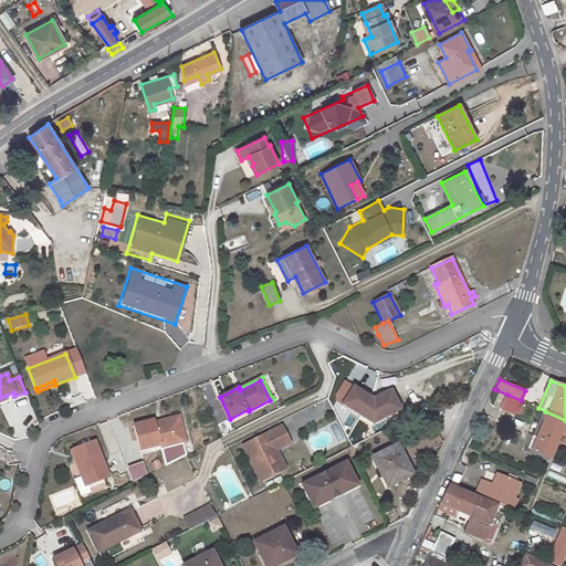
[(353,388),(343,406),(373,423),(400,409),(389,389),(384,391),(383,389),(367,397),(353,388)]
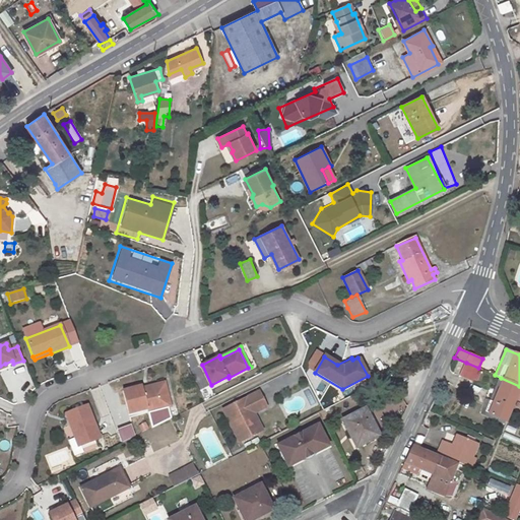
[(466,363),(461,375),(473,380),(478,368),(466,363)]
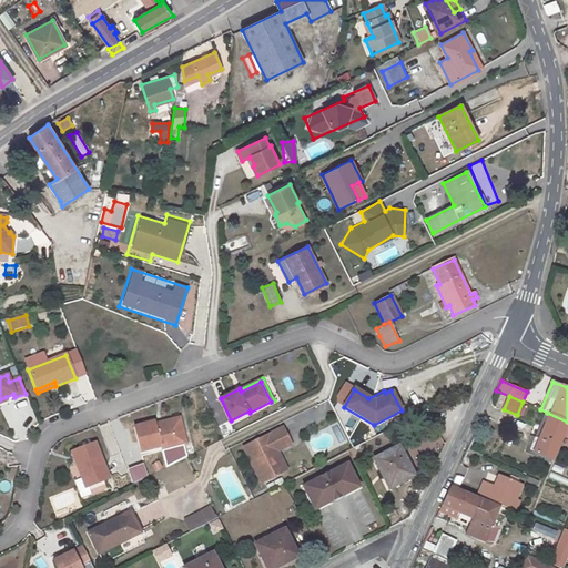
[(517,415),(525,418),(530,405),(523,402),(517,415)]
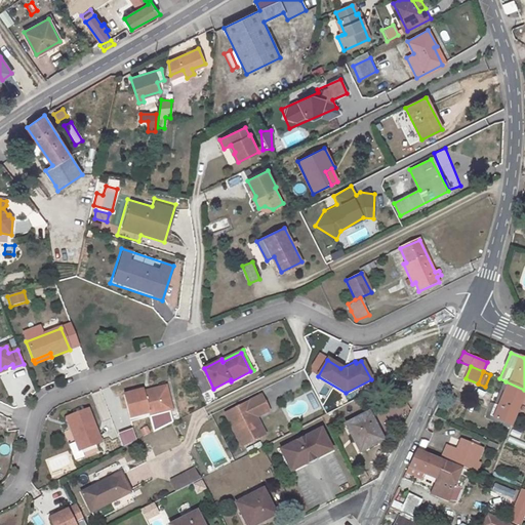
[(495,405),(491,415),(512,425),(524,391),(524,390),(506,381),(496,405),(495,405)]
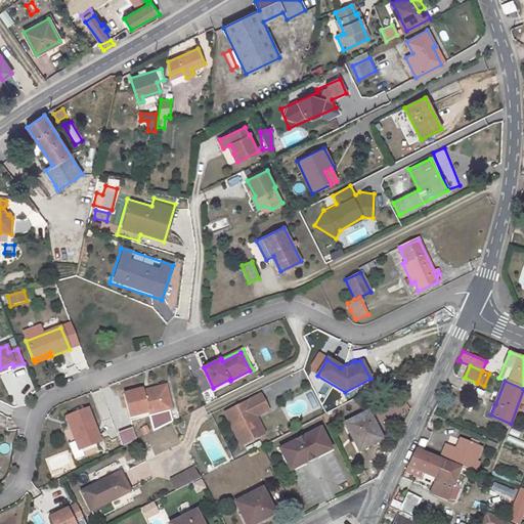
[(168,397),(170,410),(173,409),(168,385),(162,386),(164,398),(168,397)]
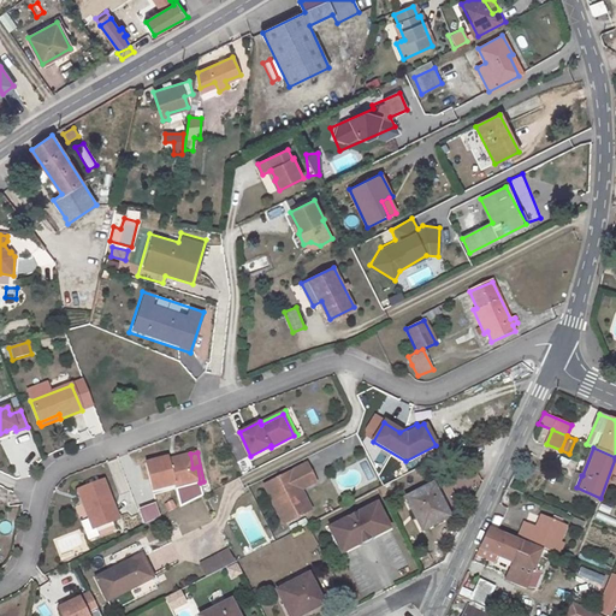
[(170,455),(147,460),(154,489),(176,483),(177,487),(200,483),(197,467),(193,468),(190,454),(178,456),(179,460),(171,461),(171,458),(170,455)]
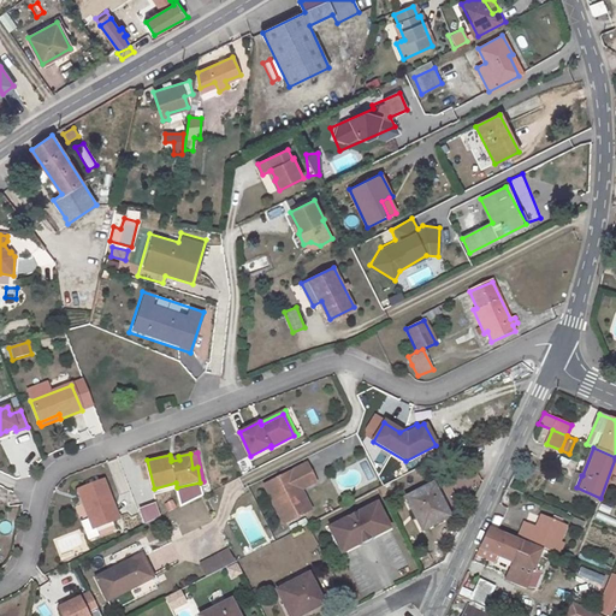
[(242,475),(252,472),(247,461),(237,465),(242,475)]
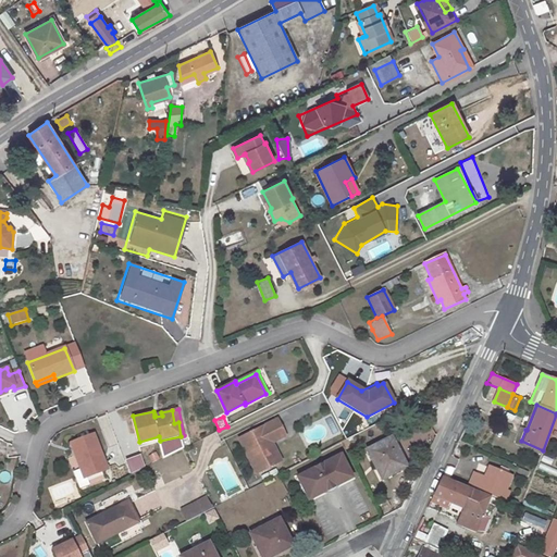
[(277,420),(239,438),(257,473),(276,463),(272,456),(269,455),(267,452),(270,444),(272,443),(285,436),(277,420)]
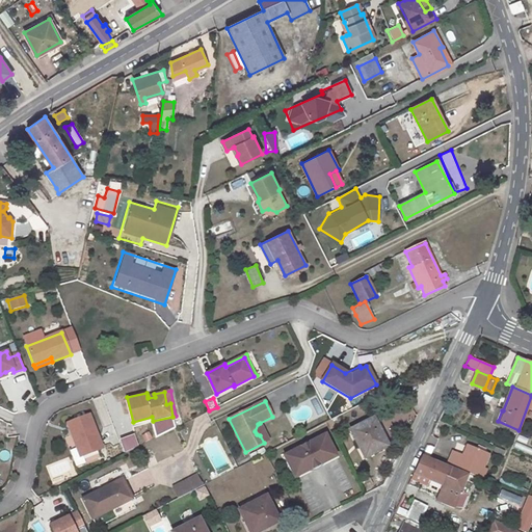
[(519,430),(498,421),(502,410),(498,408),(493,423),(516,433),(519,430)]
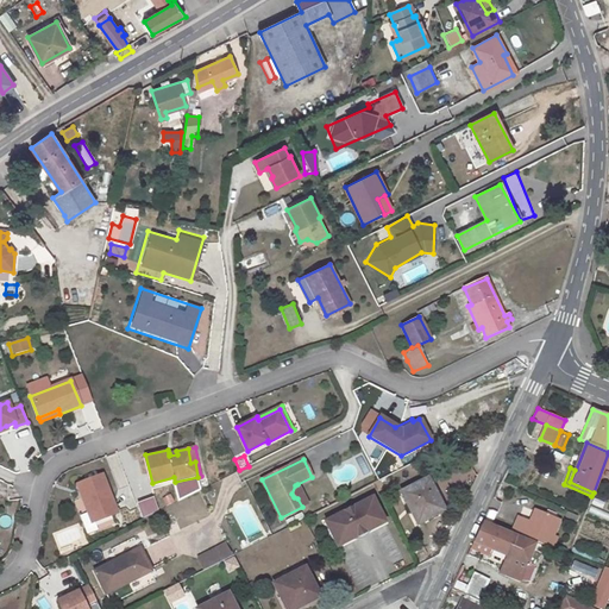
[(102,475),(81,483),(92,512),(88,513),(93,523),(118,513),(102,475)]
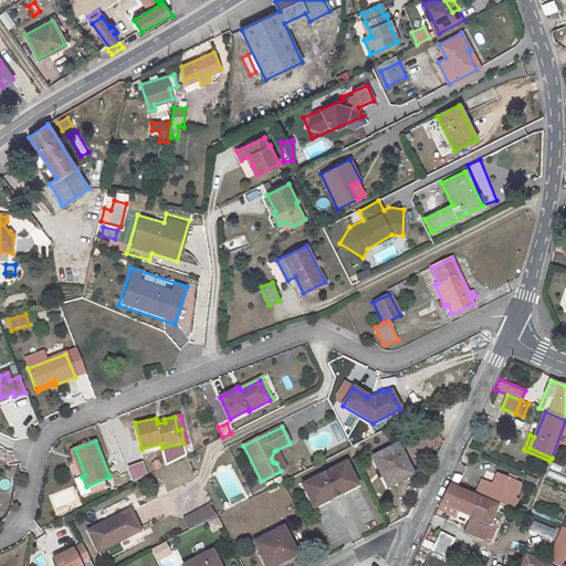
[(411,475),(402,458),(404,457),(397,444),(373,458),(388,486),(411,475)]
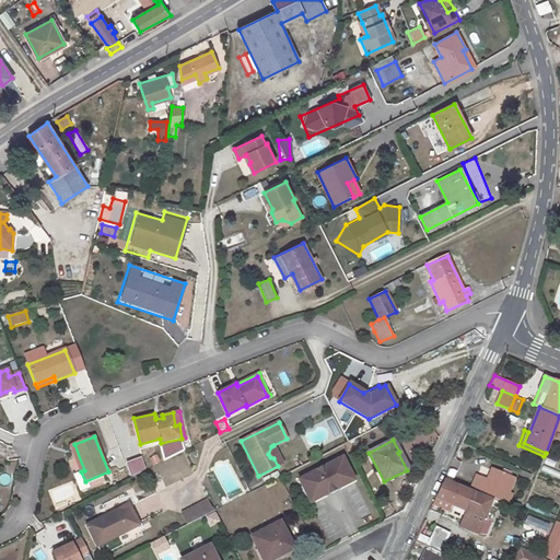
[(74,444),(71,445),(81,471),(84,470),(74,444)]
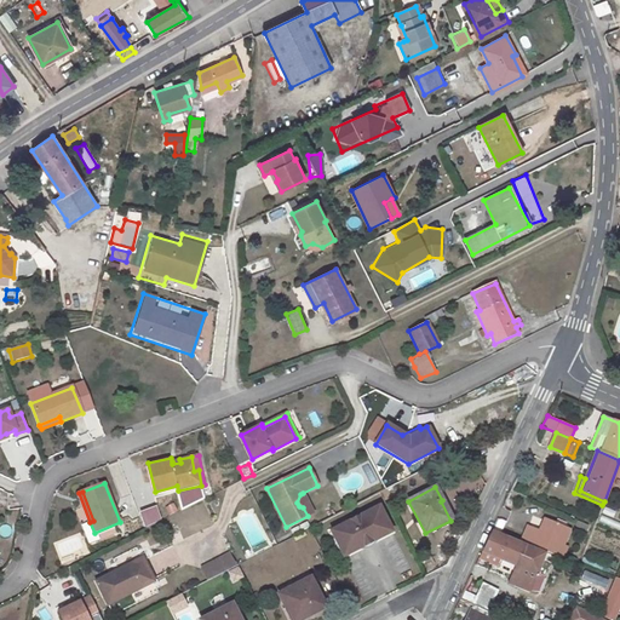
[(308,516),(313,514),(303,493),(300,494),(297,503),(299,506),(303,507),(308,516)]
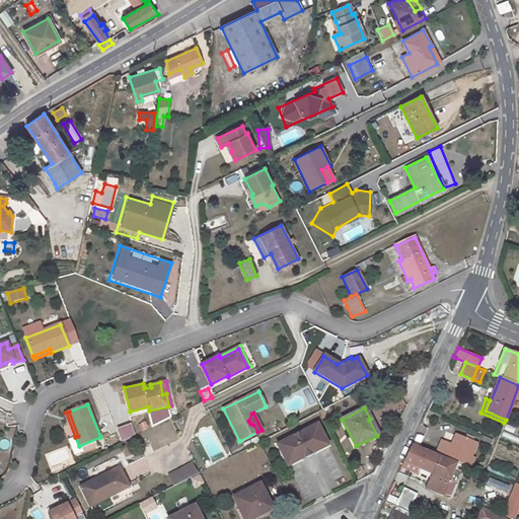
[(317,425),(277,445),(287,466),(305,457),(304,454),(308,452),(310,454),(328,445),(317,425)]
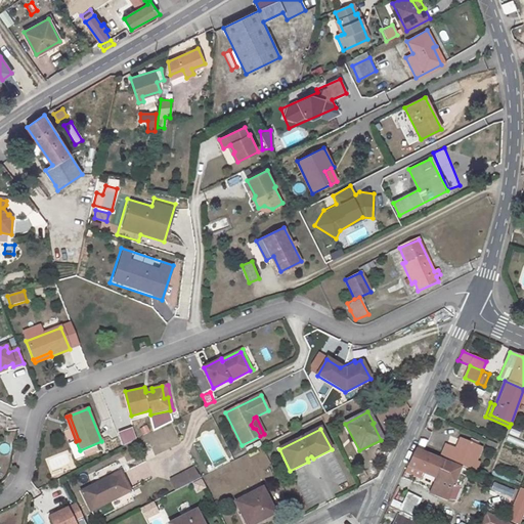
[(440,457),(474,472),(478,464),(473,462),(478,447),(476,446),(477,443),(470,440),(469,443),(460,439),(455,449),(445,445),(440,457)]
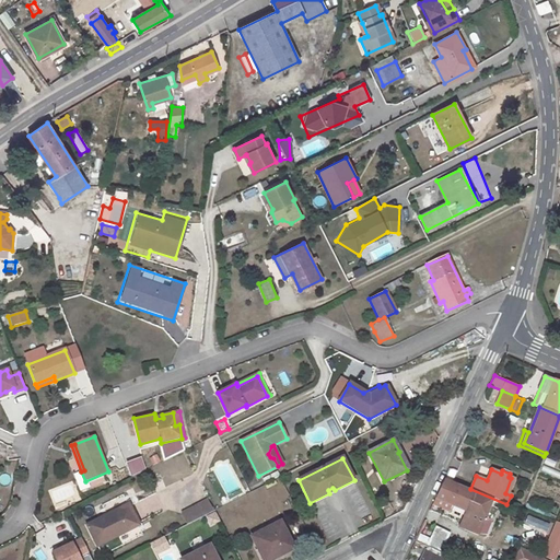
[(435,498),(453,506),(457,508),(466,512),(459,526),(477,535),(492,500),(443,480),(435,498)]
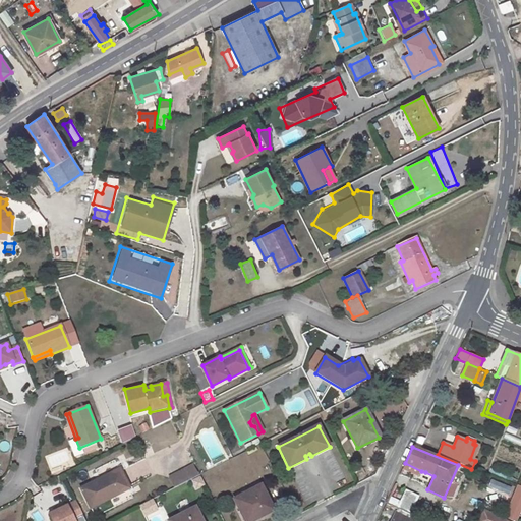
[(172,489),(196,475),(190,464),(166,477),(172,489)]
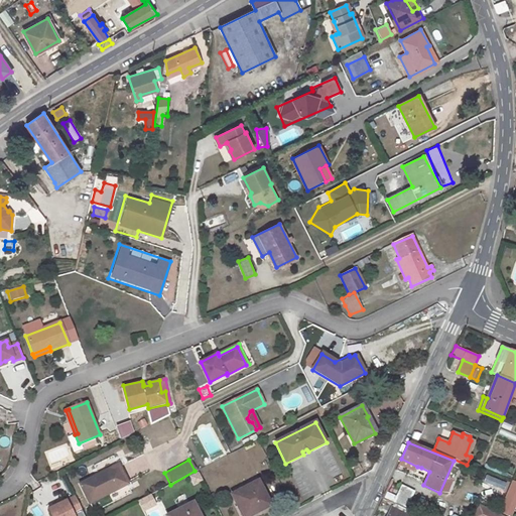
[(119,465),(82,484),(91,502),(128,484),(119,465)]
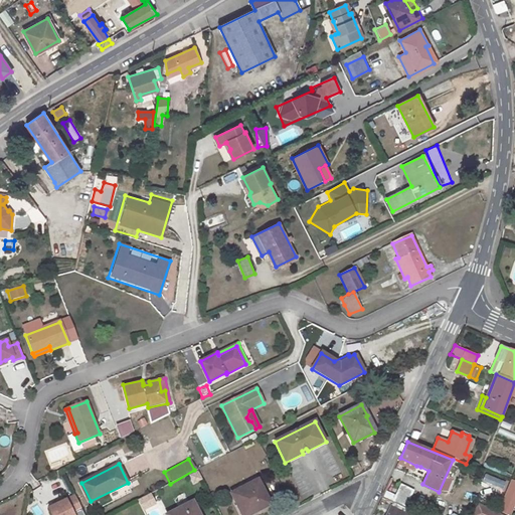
[(270,502),(259,480),(231,494),(241,514),(246,514),(260,508),(260,507),(270,502)]
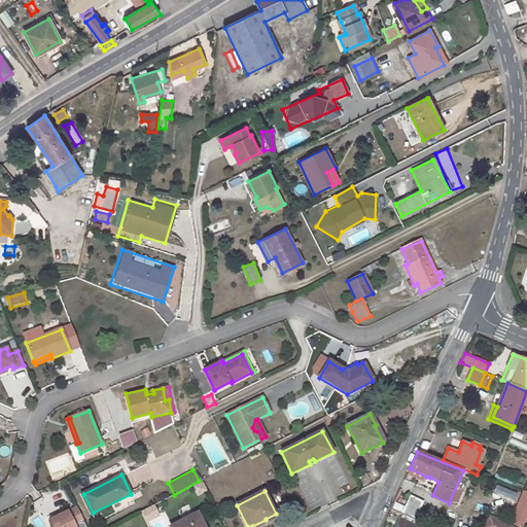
[(395,497),(390,508),(401,515),(406,507),(402,506),(405,502),(395,497)]
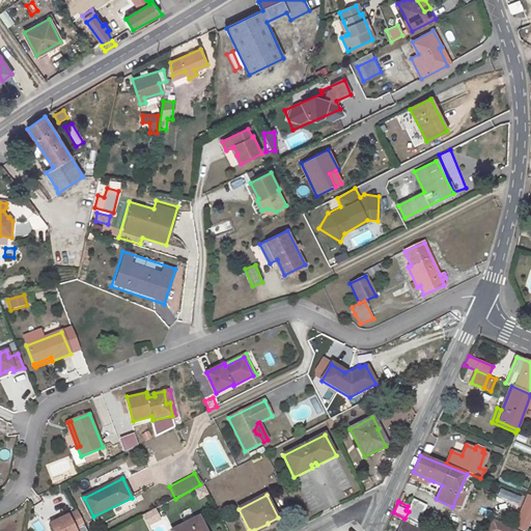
[(145,528),(159,521),(154,509),(140,516),(145,528)]
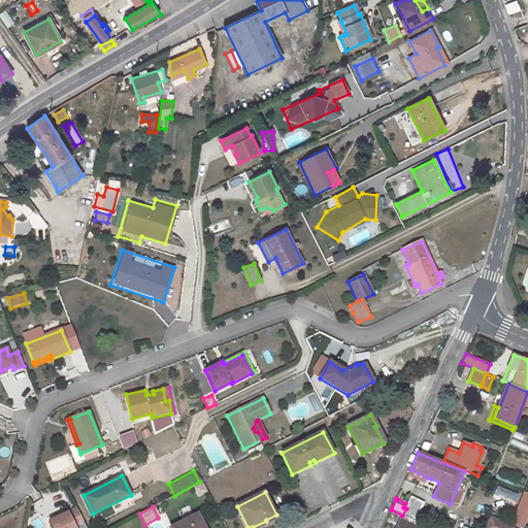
[(45,527),(73,527),(83,524),(74,507),(43,522),(45,527)]
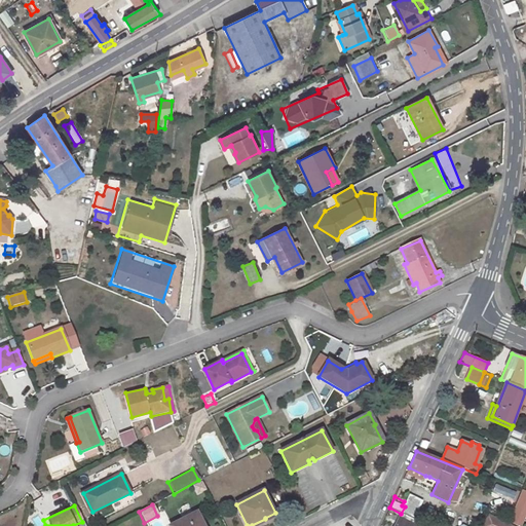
[(197,513),(170,525),(200,525),(199,524),(202,522),(197,513)]
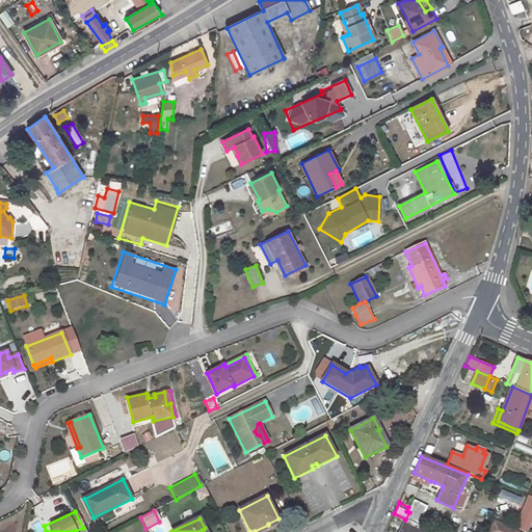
[(399,531),(421,531),(422,531),(404,522),(399,531)]
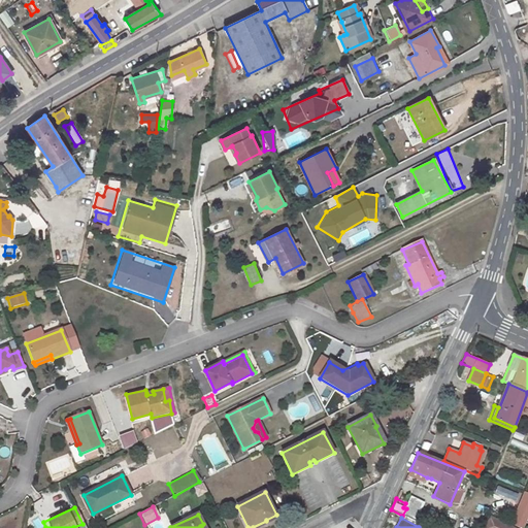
[(484,527),(515,527),(487,519),(484,527)]
